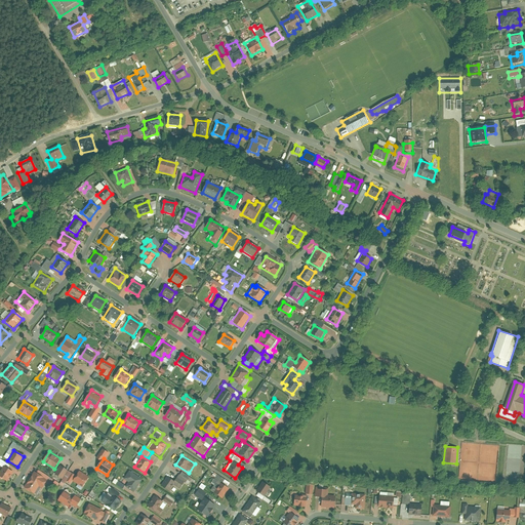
[(4,467),(0,472),(0,477),(7,482),(13,473),(4,467)]
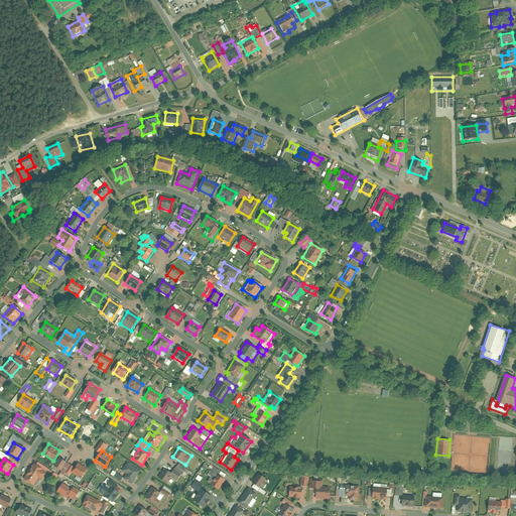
[(58,459),(53,467),(60,472),(67,464),(58,459)]
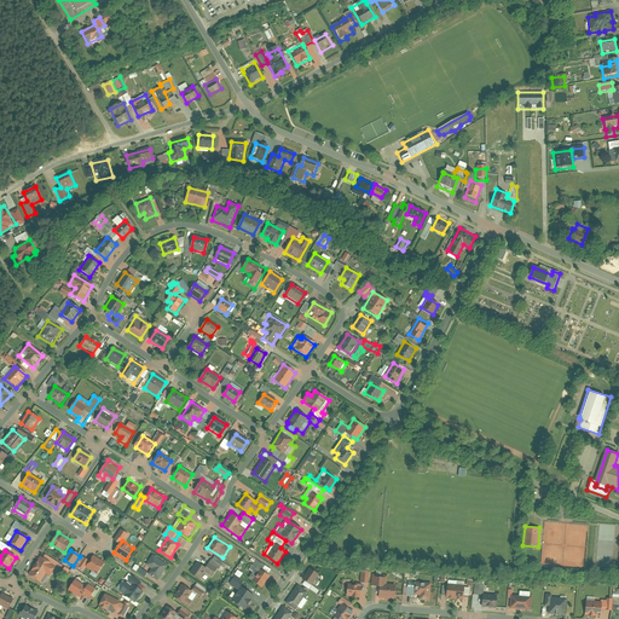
[(41,551),(28,573),(42,583),(48,573),(52,576),(59,563),(41,551)]
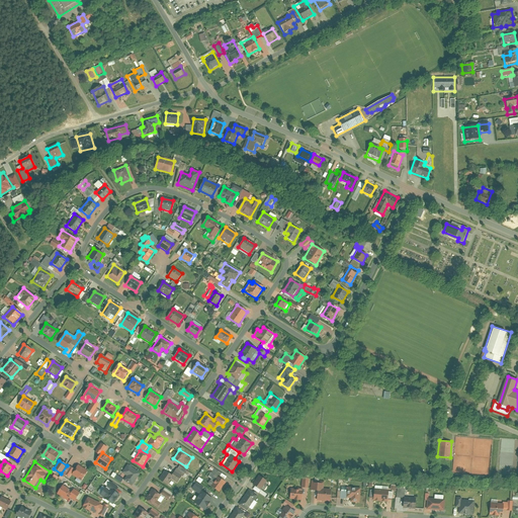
[(127,464),(122,472),(128,476),(125,481),(133,486),(141,473),(127,464)]
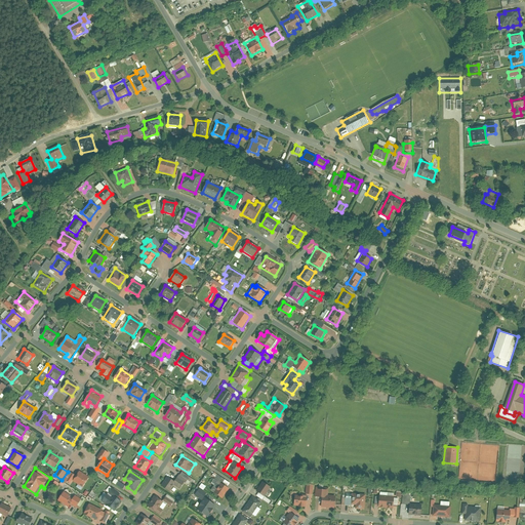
[(89,477),(80,472),(75,481),(83,486),(89,477)]
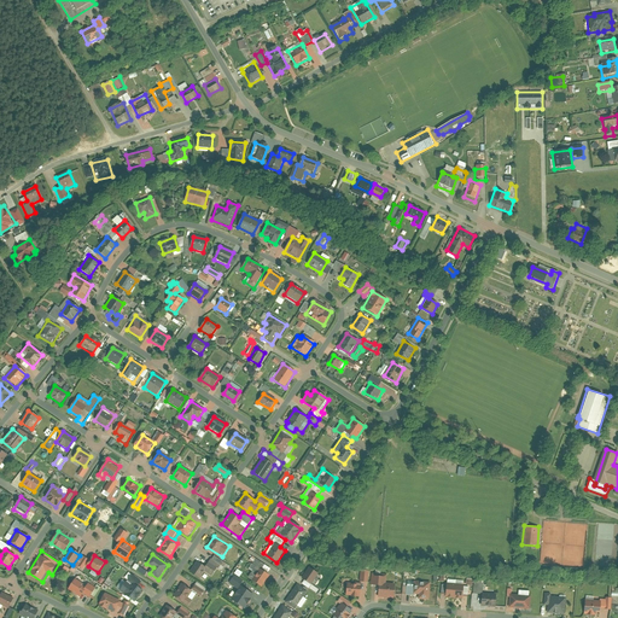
[(270,569),(252,557),(250,560),(254,561),(249,569),(252,571),(248,577),(261,587),(269,575),(267,573),(270,569)]
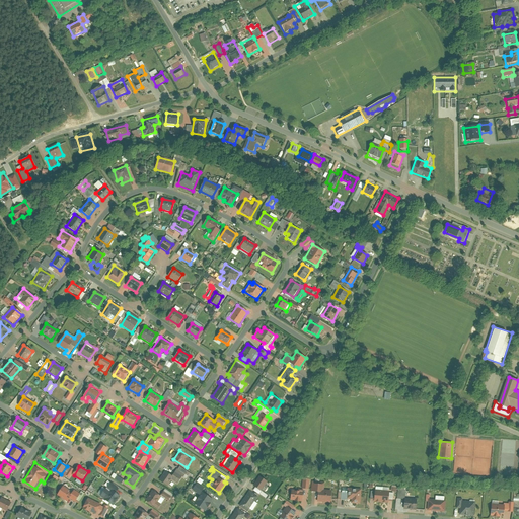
[(165,471),(160,479),(168,486),(172,480),(178,485),(184,474),(177,469),(172,475),(165,471)]
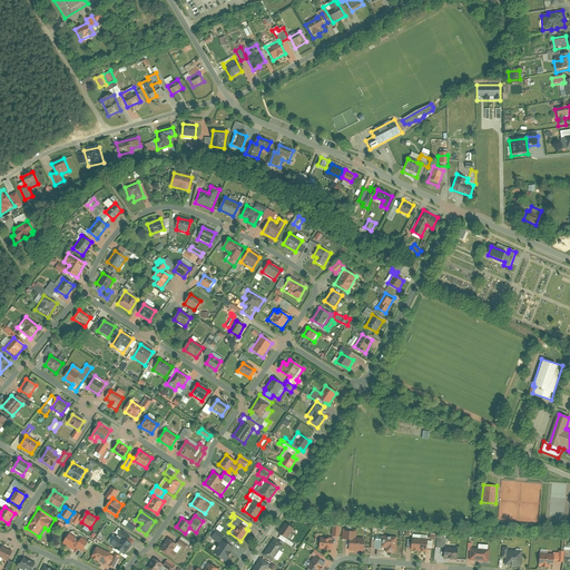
[(124,524),(136,531),(138,527),(126,520),(124,524)]
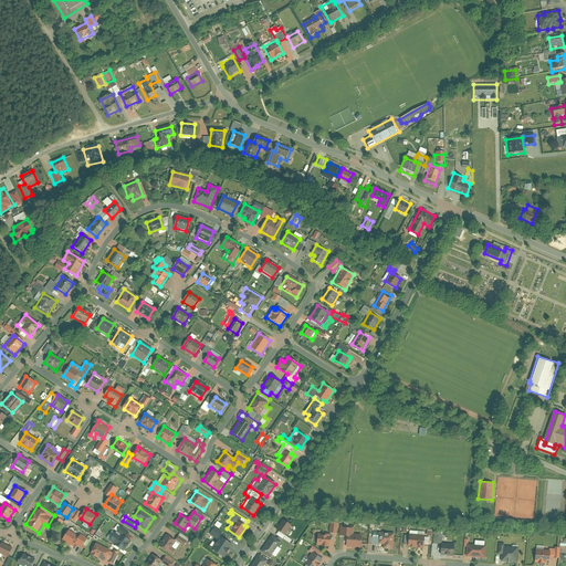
[(278,534),(292,544),(294,541),(285,534),(292,525),(283,519),(275,530),(279,532),(278,534)]
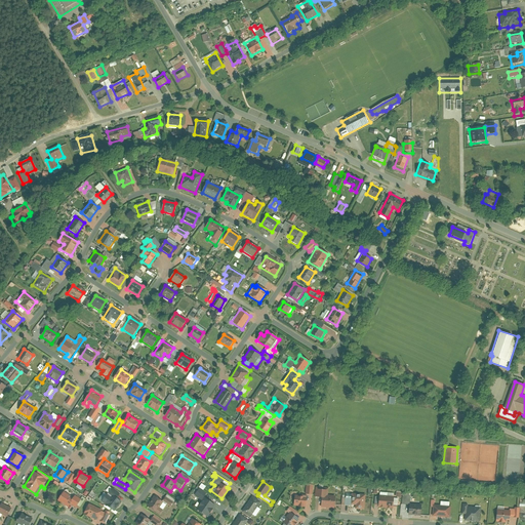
[(124,497),(113,488),(103,500),(115,510),(124,497)]
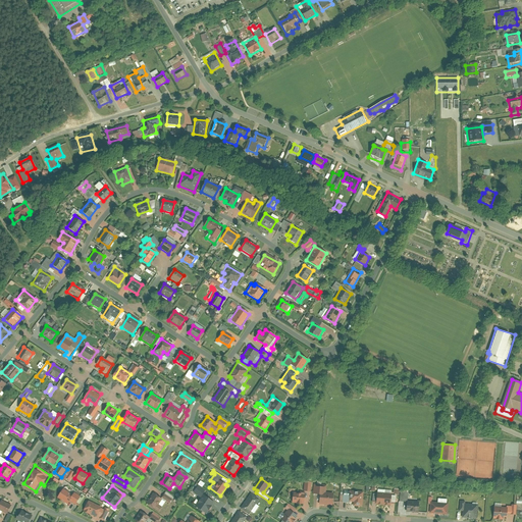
[(205,490),(198,485),(193,491),(201,497),(194,506),(206,514),(214,503),(202,494),(205,490)]
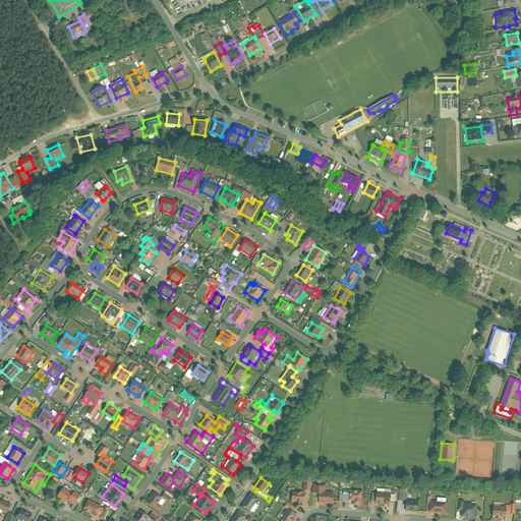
[(73,493),(64,487),(58,497),(68,503),(70,500),(75,504),(82,494),(75,489),(73,493)]
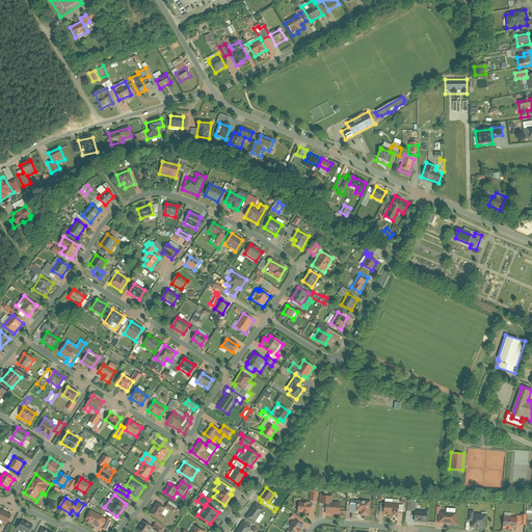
[(372,500),(357,499),(356,511),(362,512),(361,514),(370,515),(372,500)]
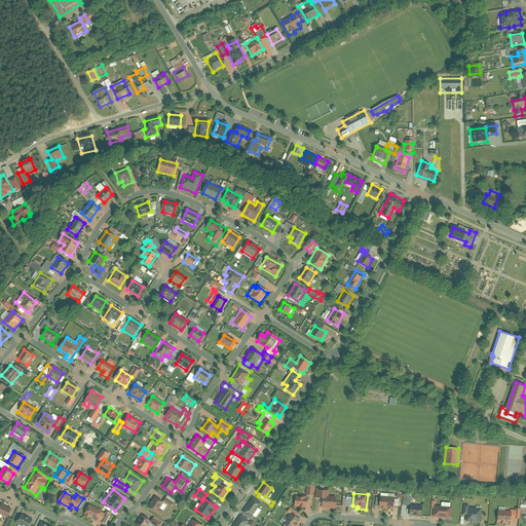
[(166,494),(162,500),(163,501),(167,504),(171,506),(175,500),(166,494)]
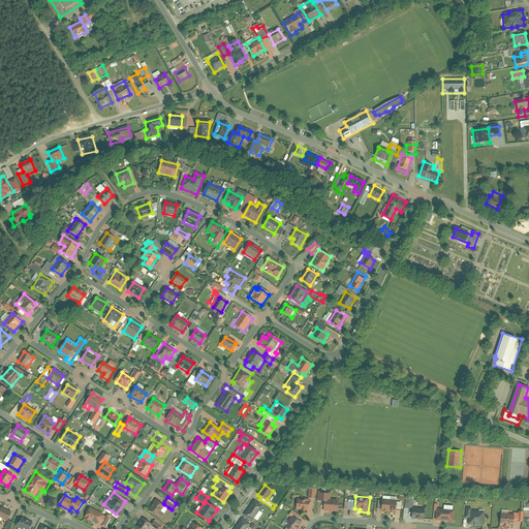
[(163,503),(154,498),(147,509),(160,519),(164,514),(160,510),(164,504),(163,503)]
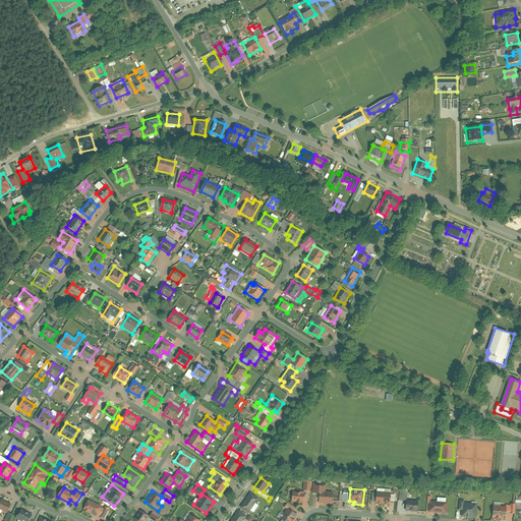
[(292,490),(291,501),(303,503),(304,491),(292,490)]
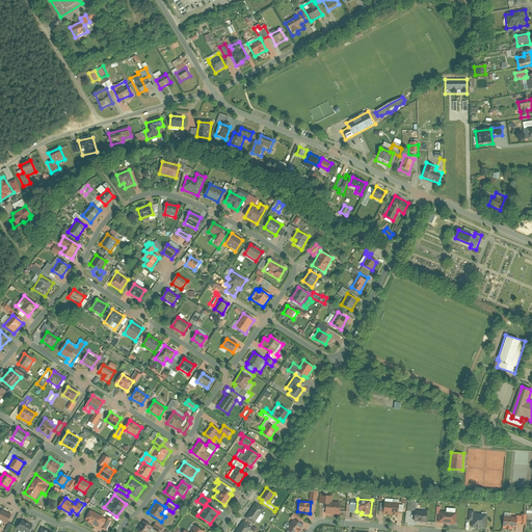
[(341,502),(326,501),(325,514),(339,515),(341,502)]
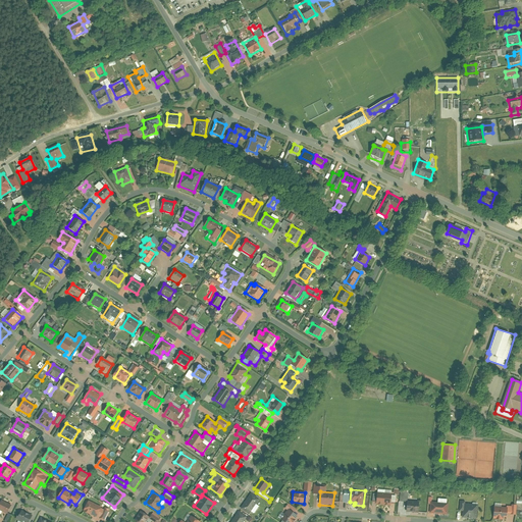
[(251,492),(241,508),(249,514),(251,511),(254,513),(258,506),(255,504),(259,499),(251,492)]
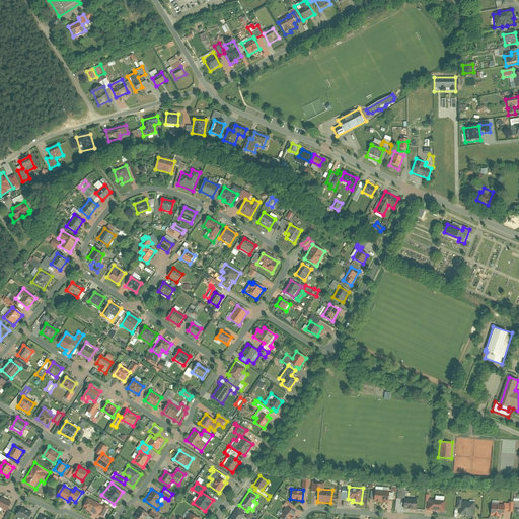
[(418,499),(405,497),(404,508),(417,509),(418,499)]
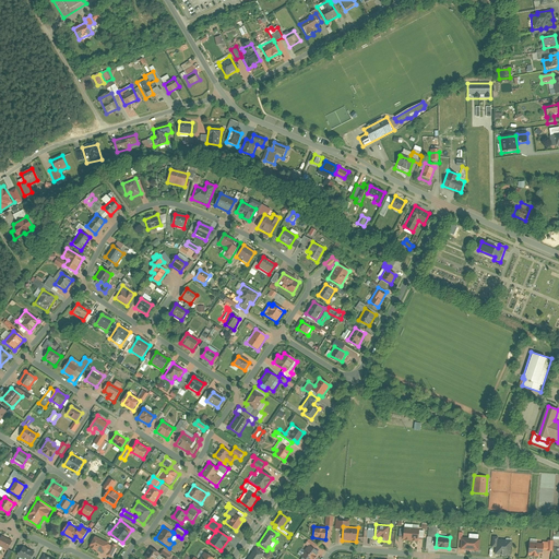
[(1,536),(0,538),(0,547),(8,551),(12,542),(1,536)]
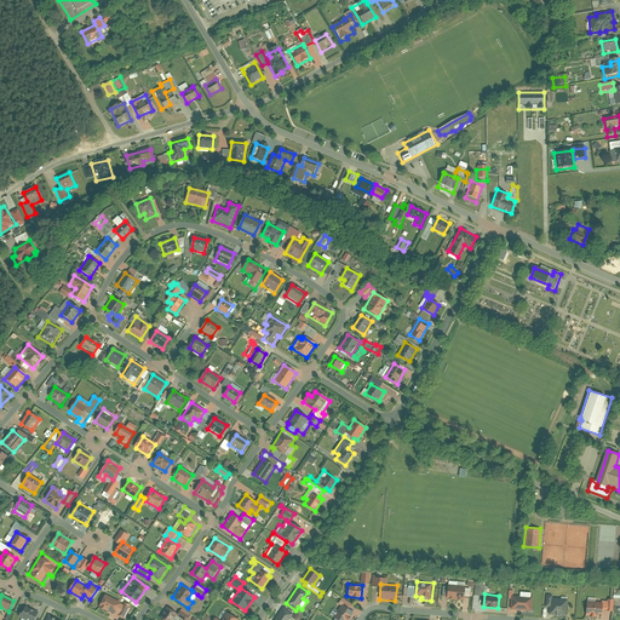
[(131,606),(107,595),(101,607),(126,616),(131,606)]
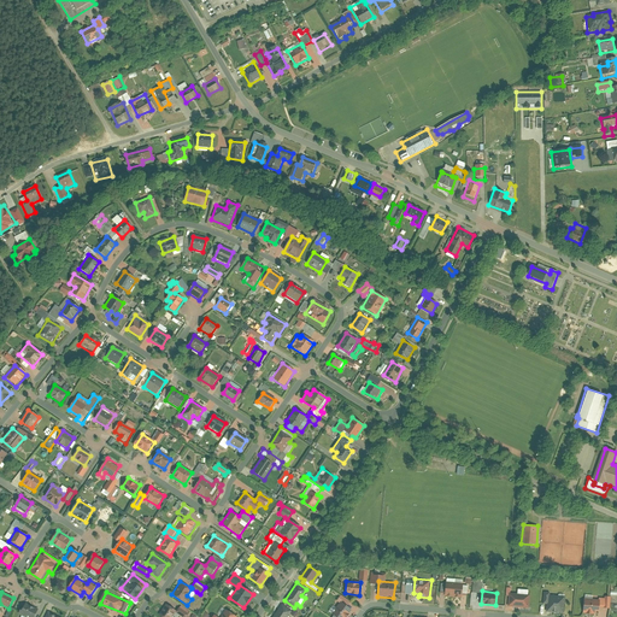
[(530,593),(510,592),(509,605),(529,607),(530,593)]
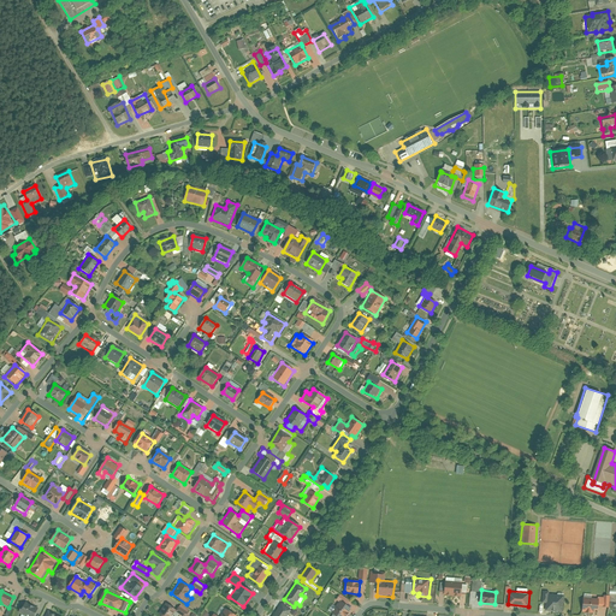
[(564,593),(543,592),(542,602),(546,603),(546,609),(563,610),(564,593)]
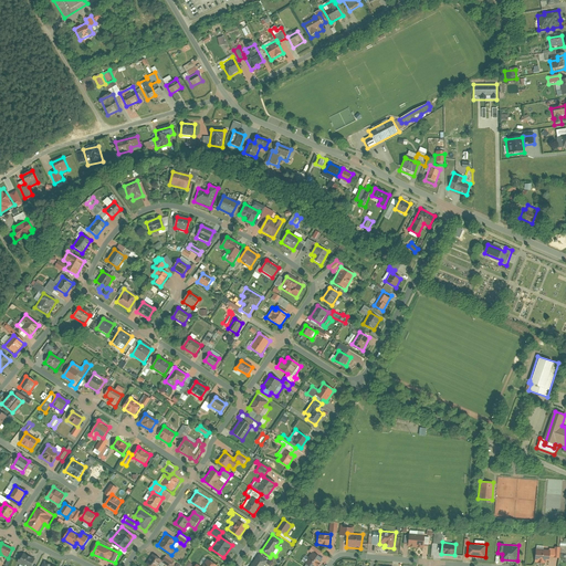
[(558,548),(534,548),(534,563),(549,563),(551,557),(558,557),(558,548)]
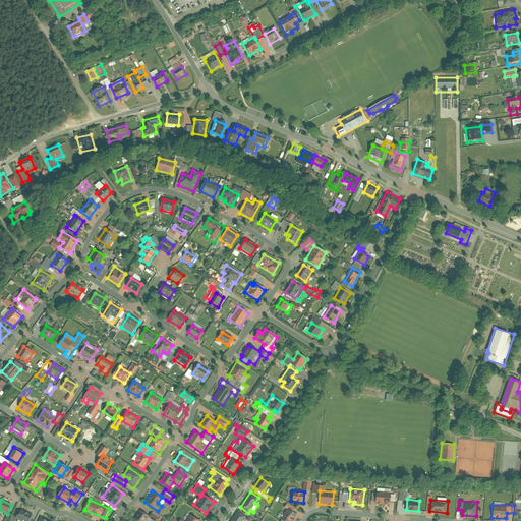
[(288,506),(280,518),(284,520),(289,520),(296,511),(288,506)]
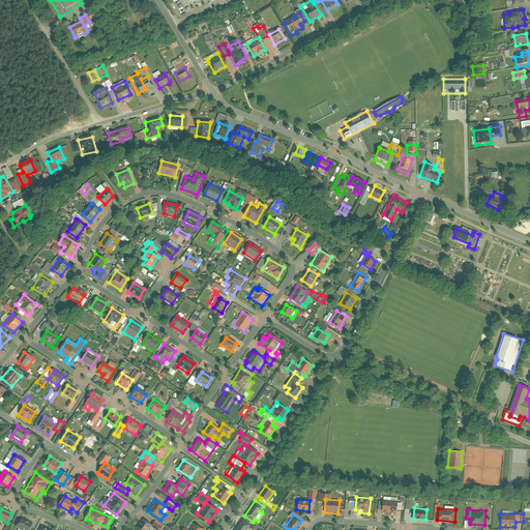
[(17,529),(20,529),(29,529),(32,524),(22,519),(17,529)]
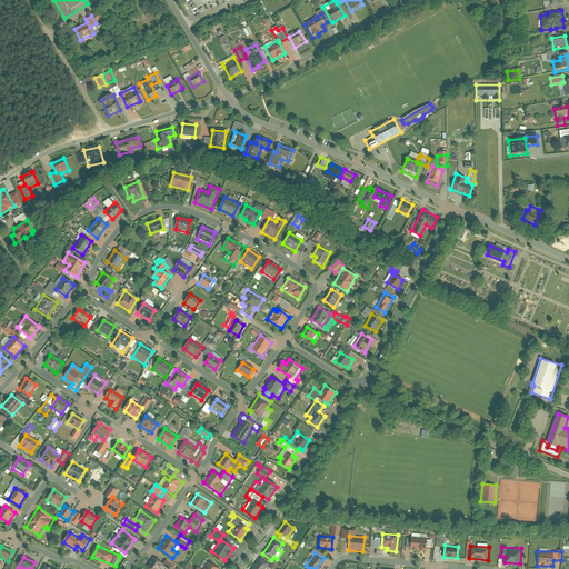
[(163,563),(153,557),(148,567),(150,568),(162,568),(165,566),(169,568),(172,568),(176,566),(175,566),(176,563),(168,558),(163,563)]
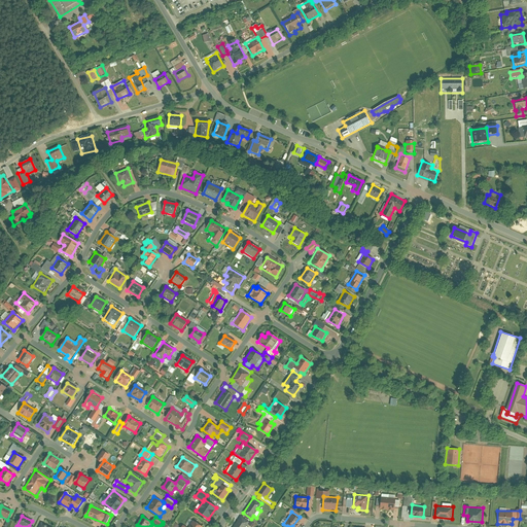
[(245,526),(249,522),(241,516),(233,526),(245,526)]
